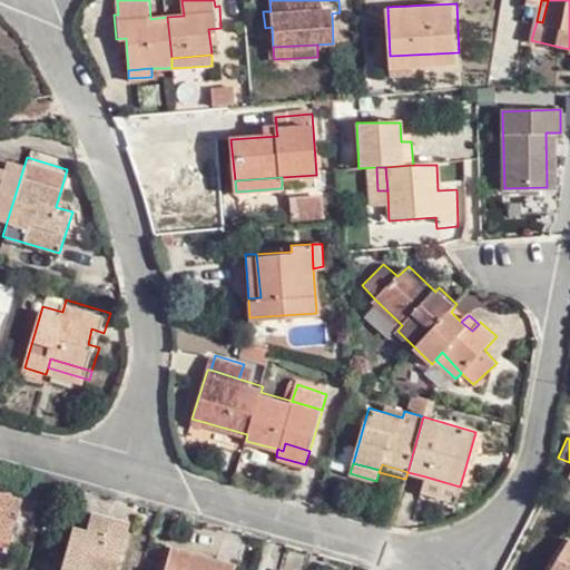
[(454,502),(460,487),(425,477),(420,493),(454,502)]
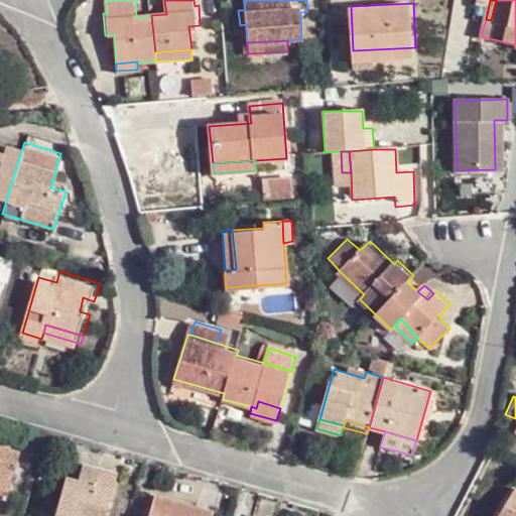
[(0,483),(9,487),(21,449),(0,441),(0,483)]
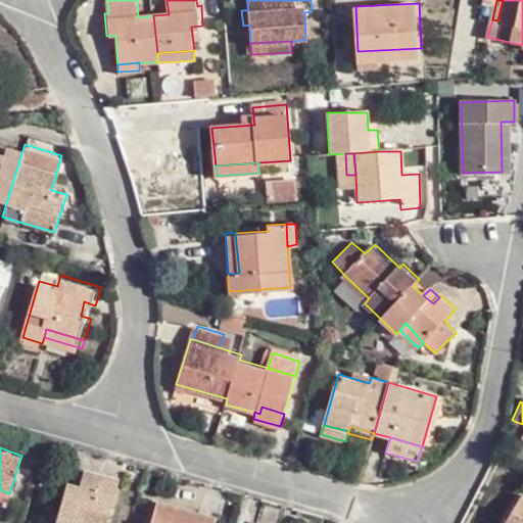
[(52,522),(104,522),(120,477),(84,466),(78,484),(65,480),(52,522)]
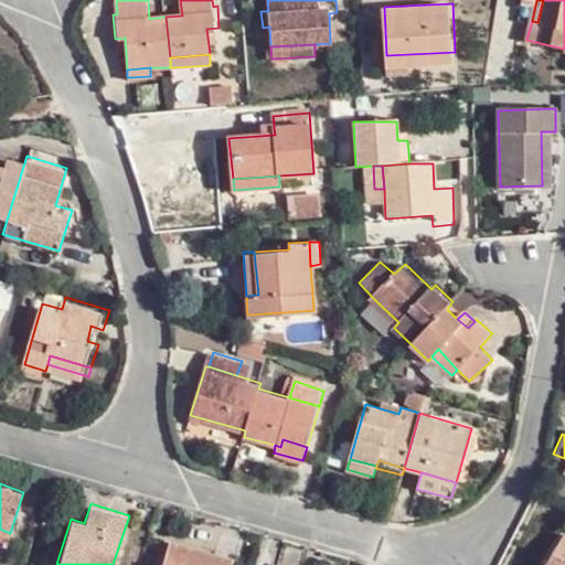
[(0,540),(8,542),(10,533),(0,529),(0,540)]
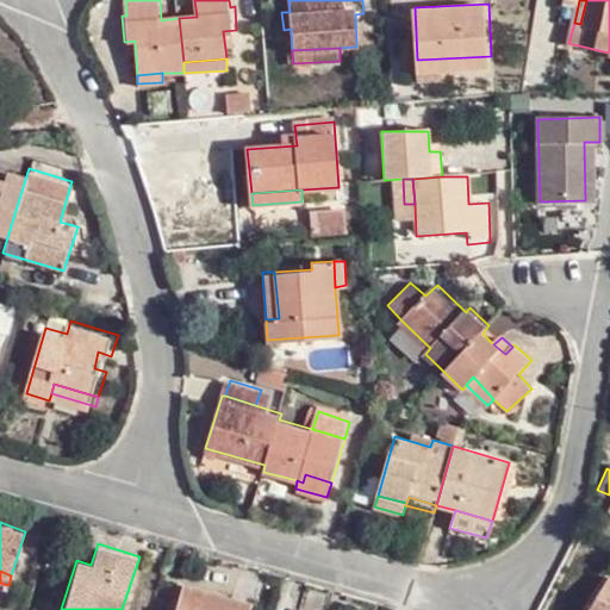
[(609,609),(609,577),(607,579),(601,576),(577,609),(609,609)]
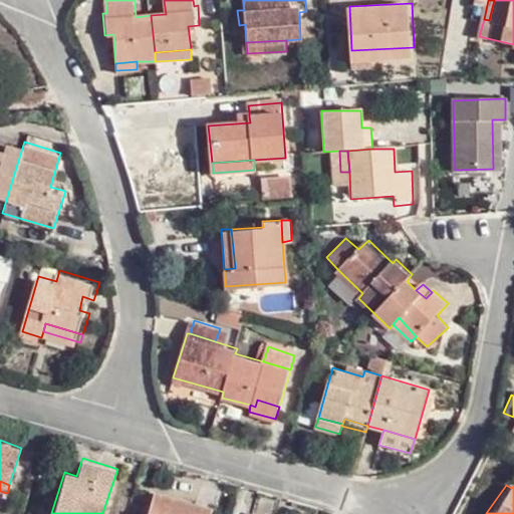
[(211,513),(212,512),(156,495),(150,513),(211,513)]
